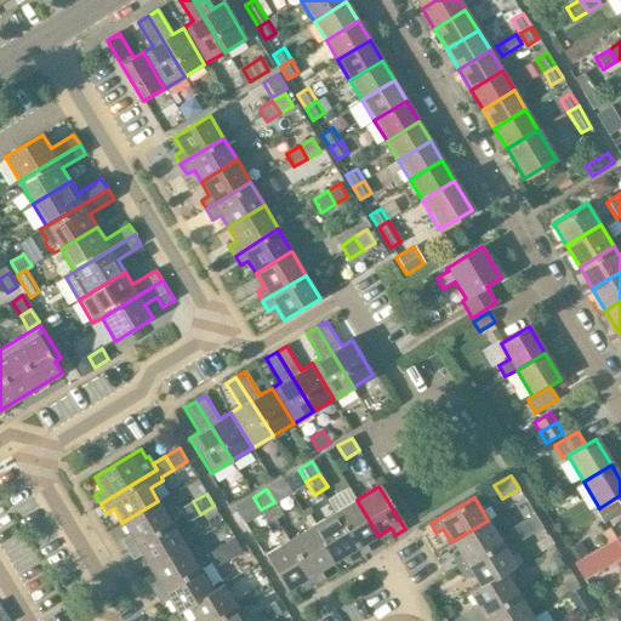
[(357,500),(334,513),(359,557),(370,551),(365,543),(379,536),(357,500)]
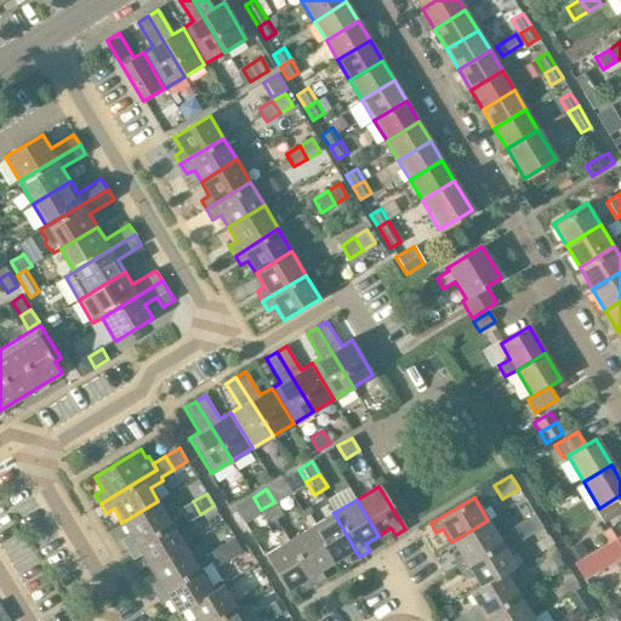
[(594,512),(602,524),(620,511),(620,510),(615,500),(594,512)]
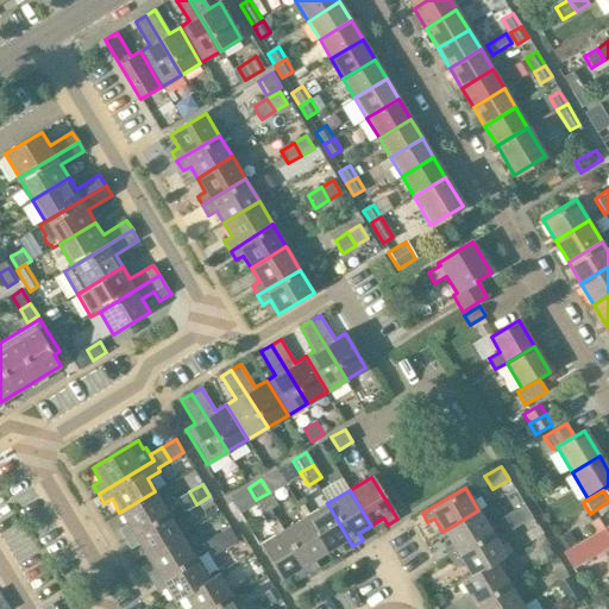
[(119,529),(125,538),(168,513),(155,491),(119,513),(127,525),(119,529)]
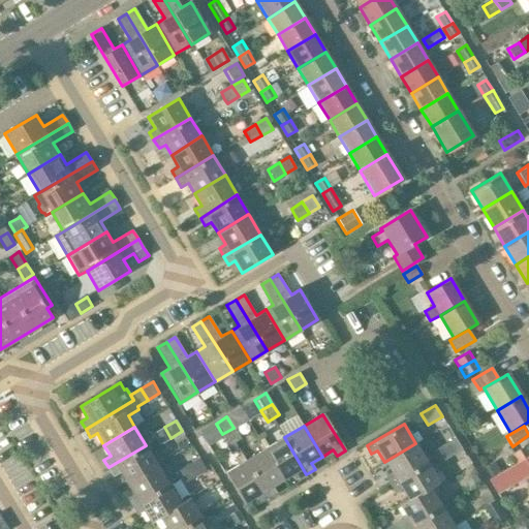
[(164,427),(153,434),(160,444),(170,438),(164,427)]
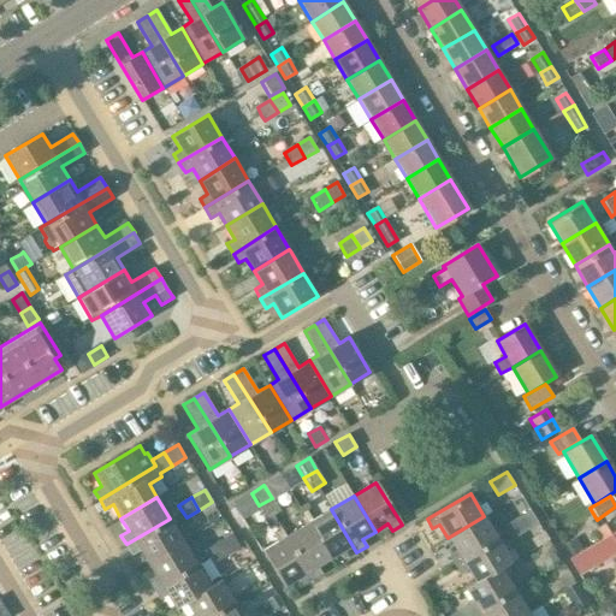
[(272,498),(259,505),(267,519),(279,510),(272,498)]
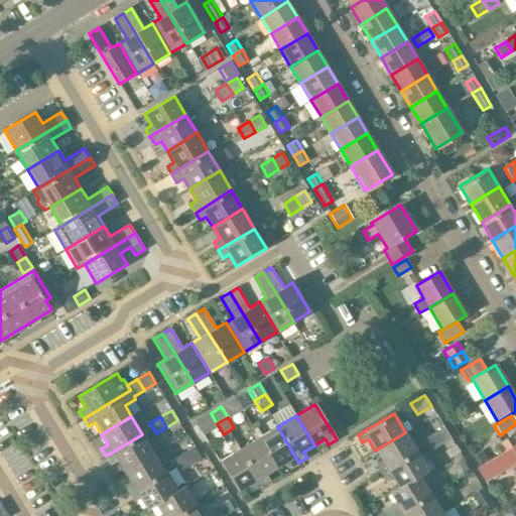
[(203,418),(196,422),(203,433),(210,429),(203,418)]
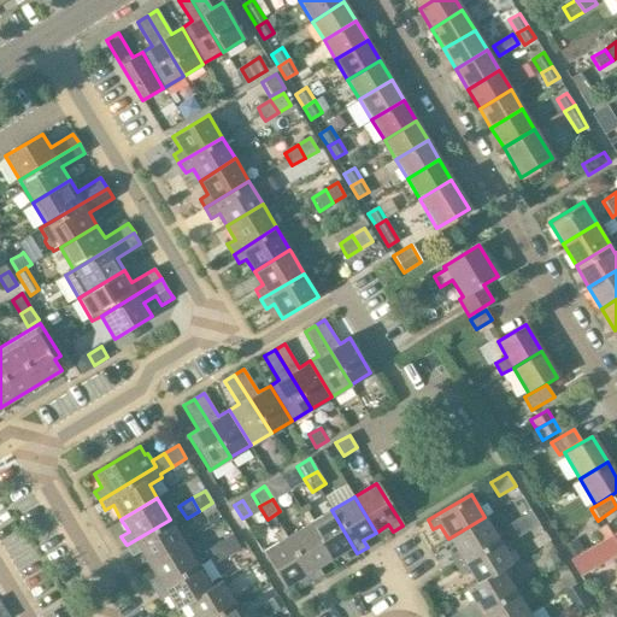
[(331,510),(310,523),(330,558),(331,559),(344,552),(348,559),(357,553),(331,510)]
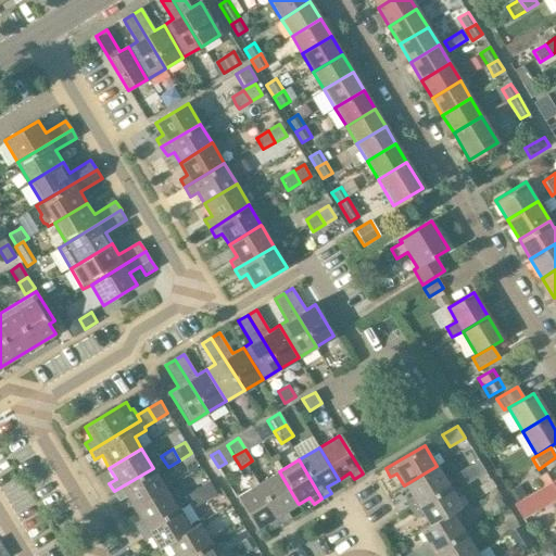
[(478,460),(467,467),(470,474),(475,480),(487,474),(482,466),(478,460)]
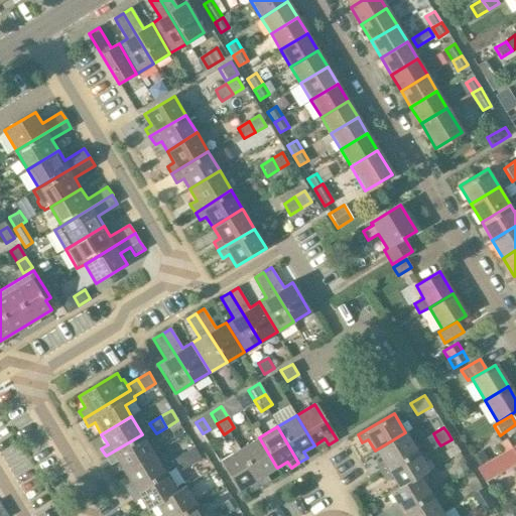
[(375,465),(380,473),(416,450),(405,432),(375,450),(381,461),(375,465)]
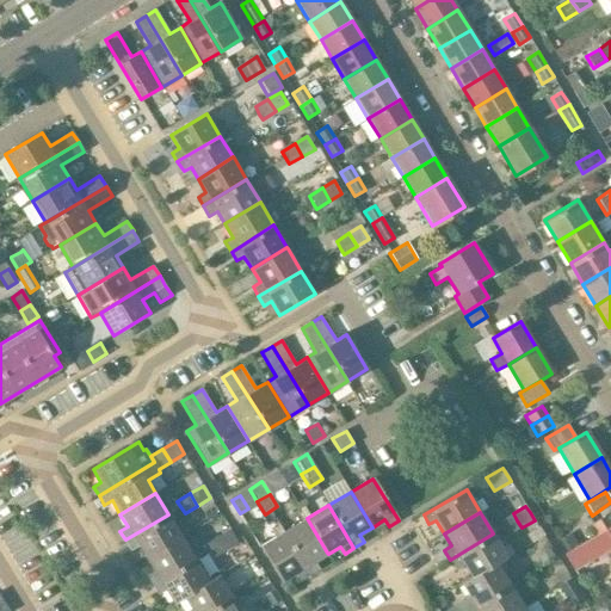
[(517,520),(513,513),(500,522),(508,536),(522,528),(517,520)]
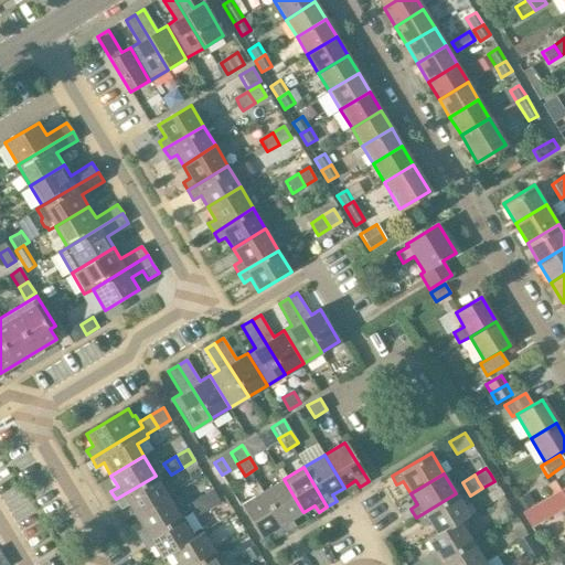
[(128,503),(136,515),(168,497),(156,476),(116,499),(121,508),(128,503)]
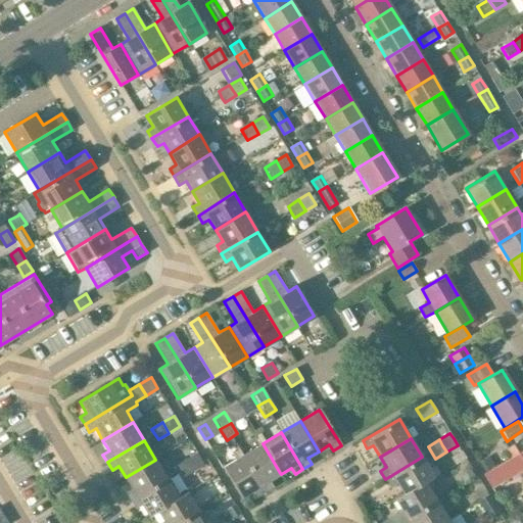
[(506,448),(511,458),(522,450),(522,444),(520,440),(506,448)]
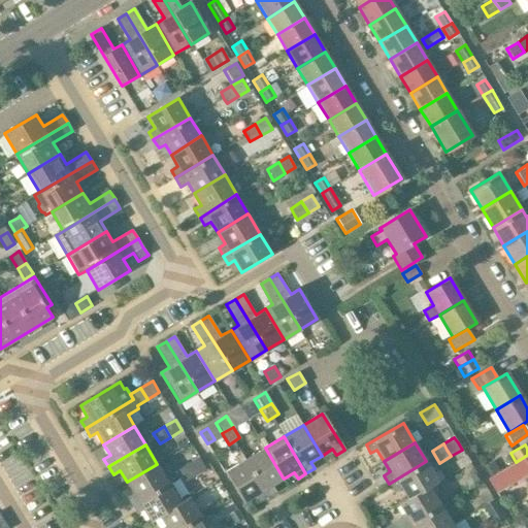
[(265,448),(245,460),(268,496),(275,492),(272,486),(284,479),(283,477),(265,448)]
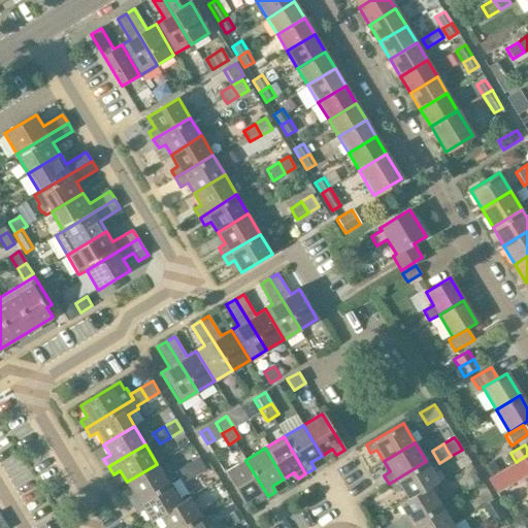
[(527,455),(516,462),(521,470),(527,465),(527,455)]
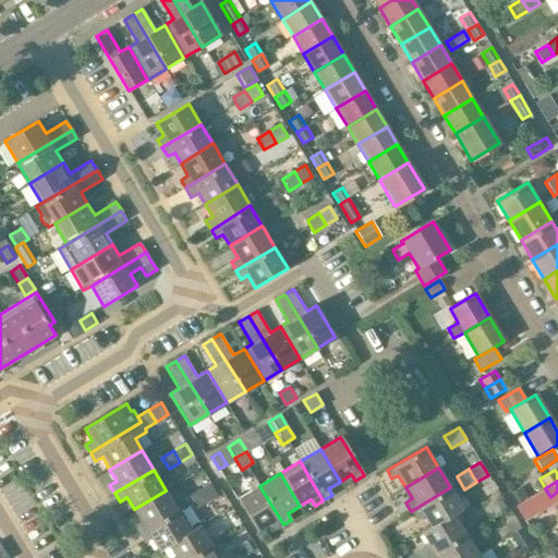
[(209,485),(198,492),(205,501),(216,495),(209,485)]
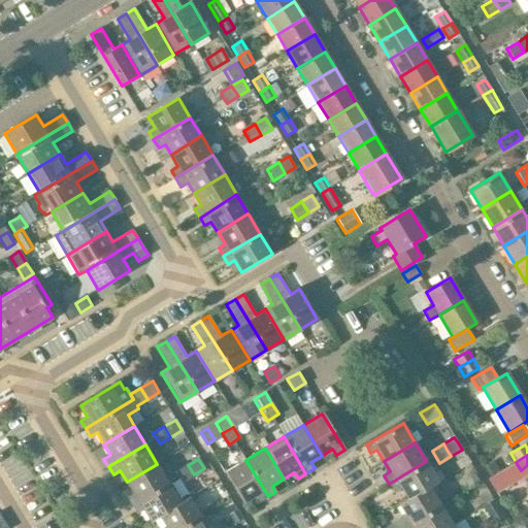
[(245,460),(225,472),(242,503),(244,502),(256,495),(259,501),(268,496),(245,460)]
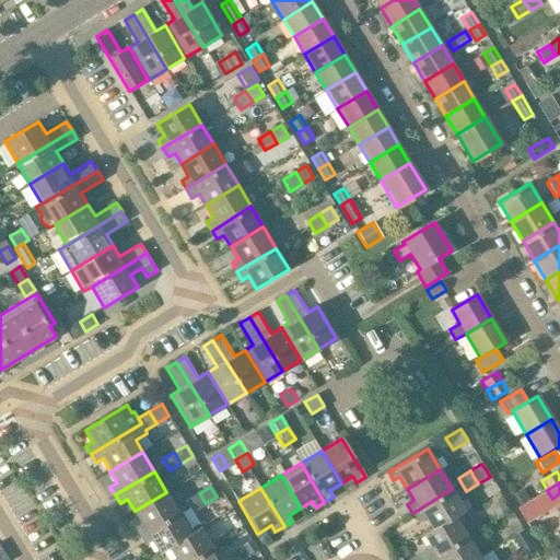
[(465,511),(452,489),(412,513),(418,522),(424,517),(433,531),(457,516),(465,511)]
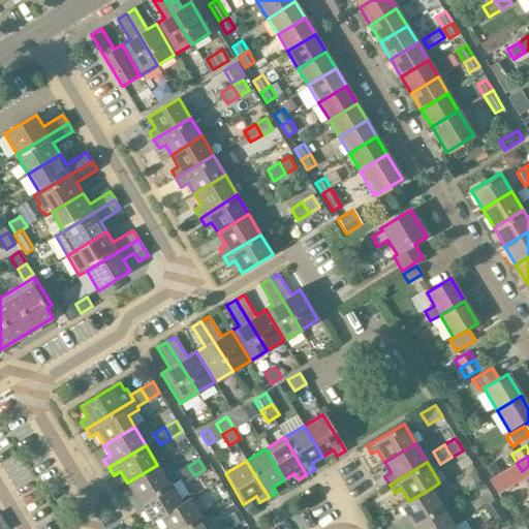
[(494,462),(484,468),(490,478),(500,472),(494,462)]
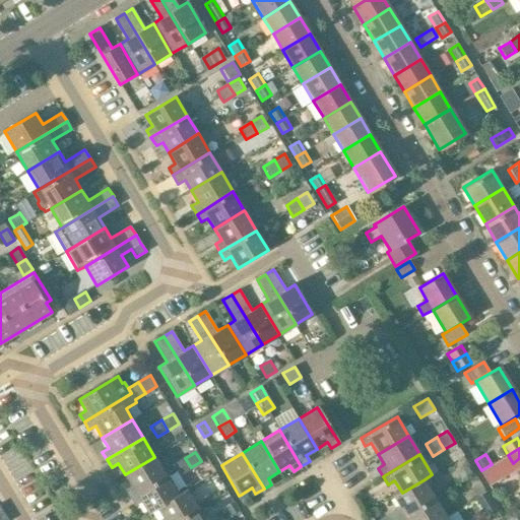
[(125,490),(130,498),(167,476),(154,457),(125,474),(132,485),(125,490)]
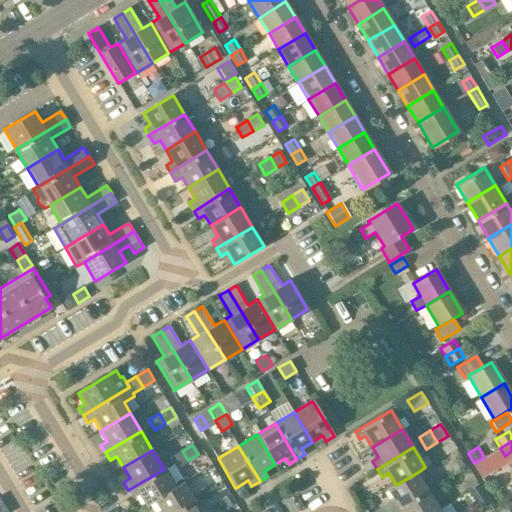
[(188,460),(182,451),(171,457),(177,467),(188,460)]
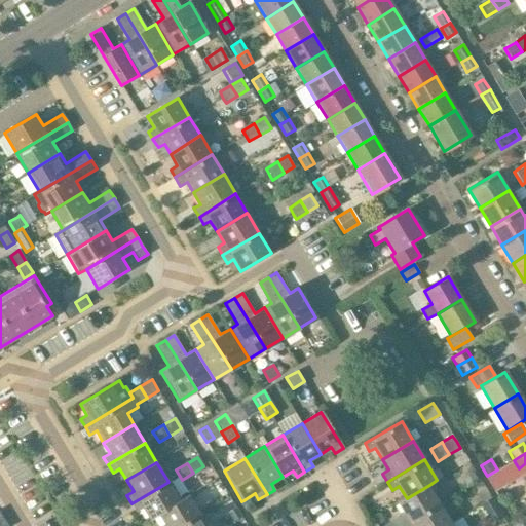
[(466,487),(478,480),(473,472),(461,478),(466,487)]
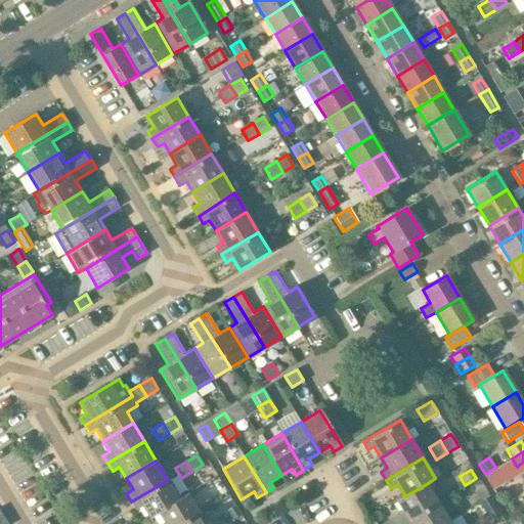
[(149,517),(158,512),(158,511),(179,498),(178,498),(168,480),(131,501),(135,510),(142,506),(149,517)]
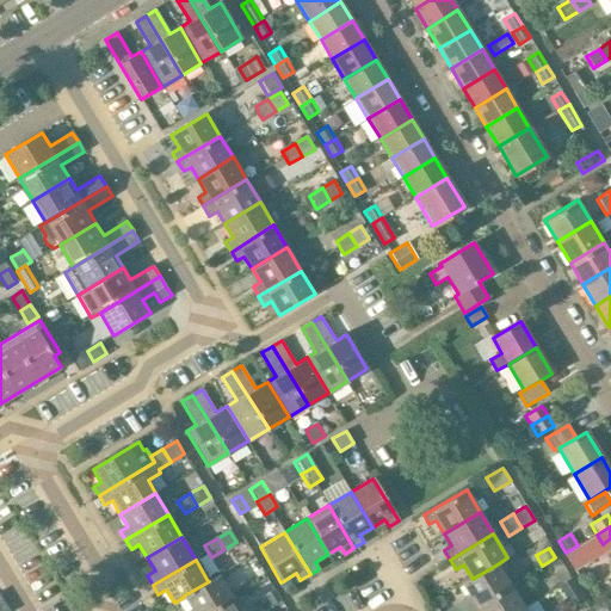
[(444,610),(466,610),(511,584),(499,563),(473,579),(462,586),(468,596),(444,610)]
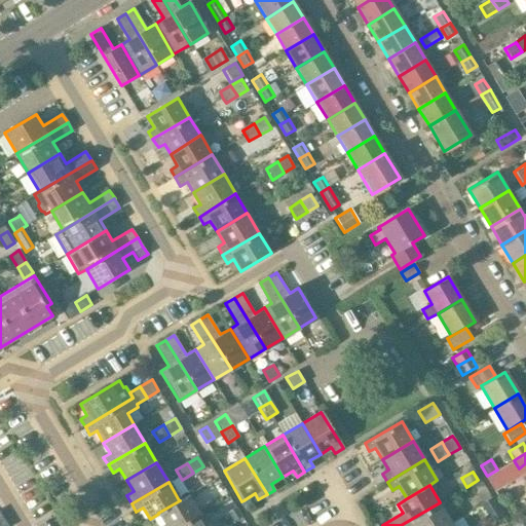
[(159,525),(180,525),(200,515),(188,494),(179,500),(180,500),(158,513),(158,514),(164,523),(159,525)]
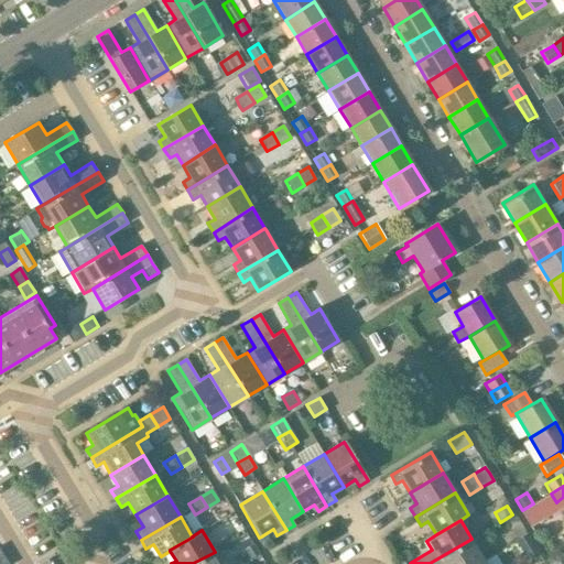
[(527,537),(514,543),(521,553),(524,551),(532,546),(527,537)]
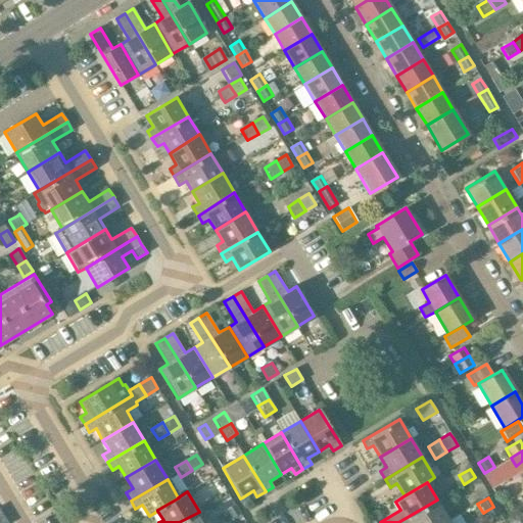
[(441,522),(448,519),(437,500),(398,522),(441,522)]
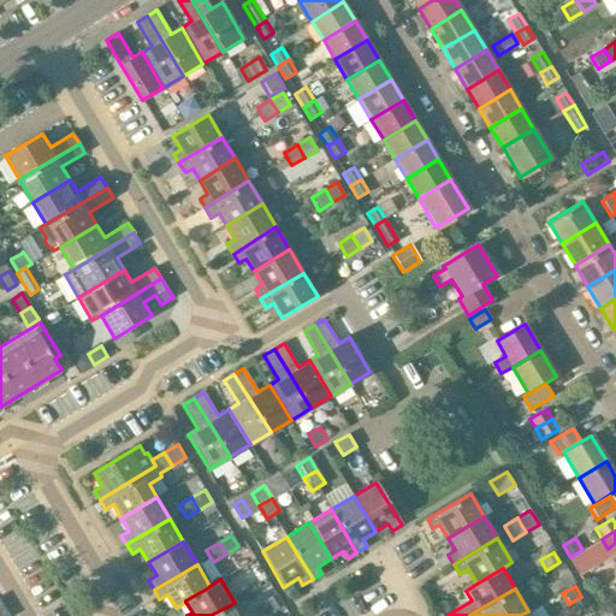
[(272,610),(283,604),(276,594),(266,600),(272,610)]
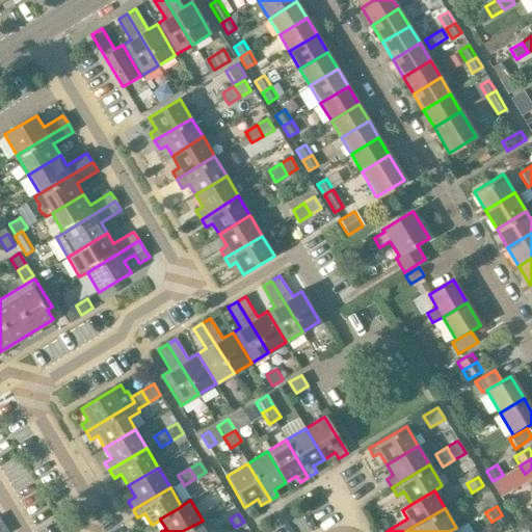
[(209,531),(203,521),(182,531),(209,531)]
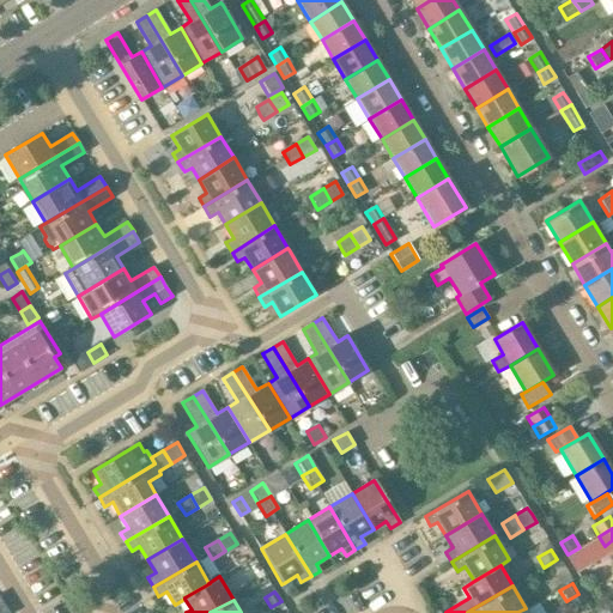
[(612,612),(612,602),(600,611),(598,612),(612,612)]
